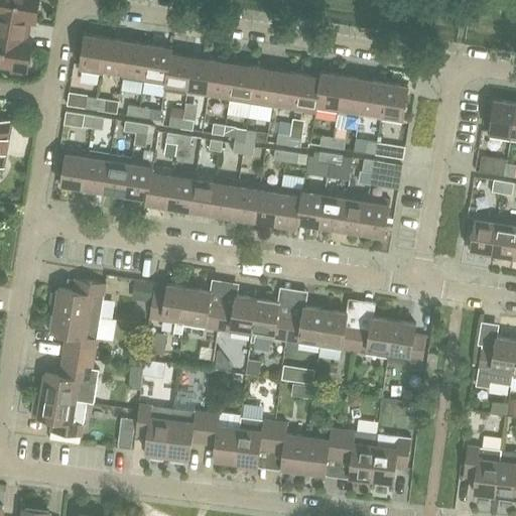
[(38,0),(0,0),(0,65),(26,70),(32,38),(27,37),(29,21),(35,22),(38,0)]
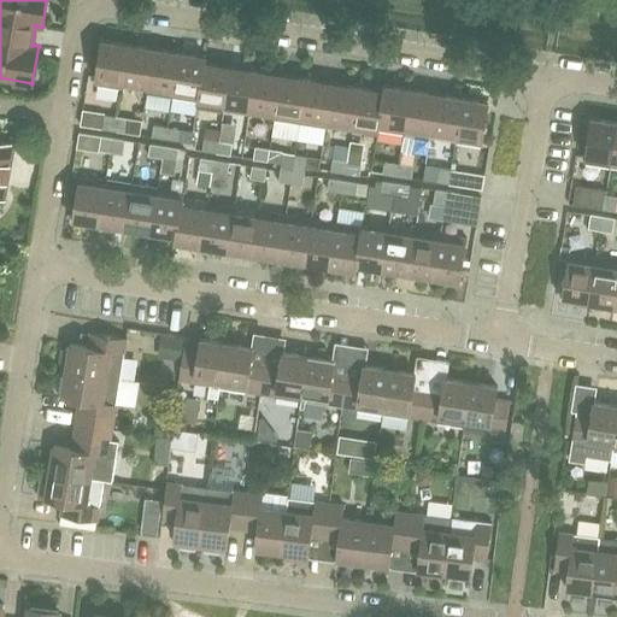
[(123,87),(123,81),(129,43),(103,40),(95,83),(123,87)]
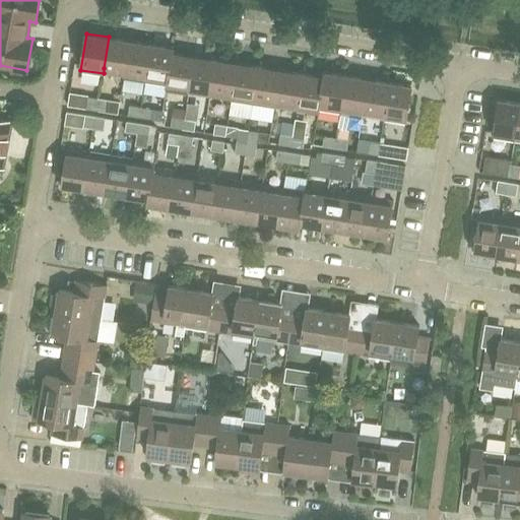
[(130,41),(109,37),(104,68),(124,71),(130,41)]
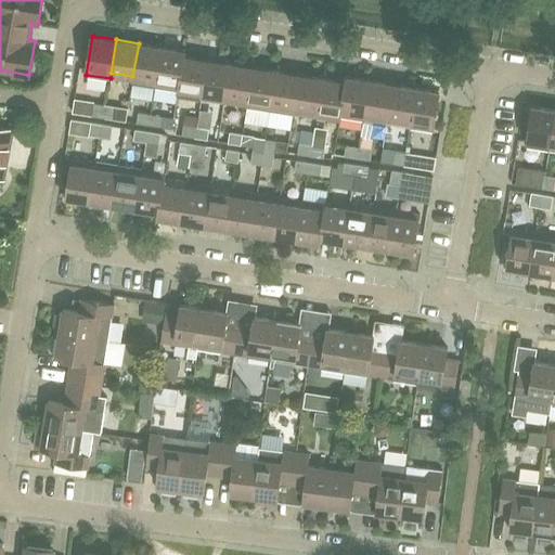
[(132,81),(156,85),(162,47),(139,43),(132,76),(132,81)]
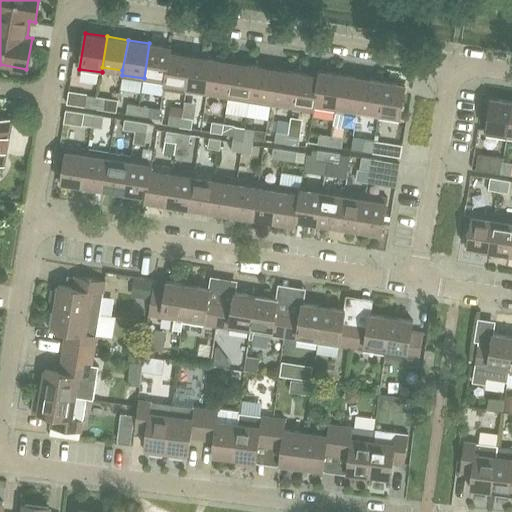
[(171,46),(149,43),(144,78),(164,81),(170,51),(171,51),(171,46)]
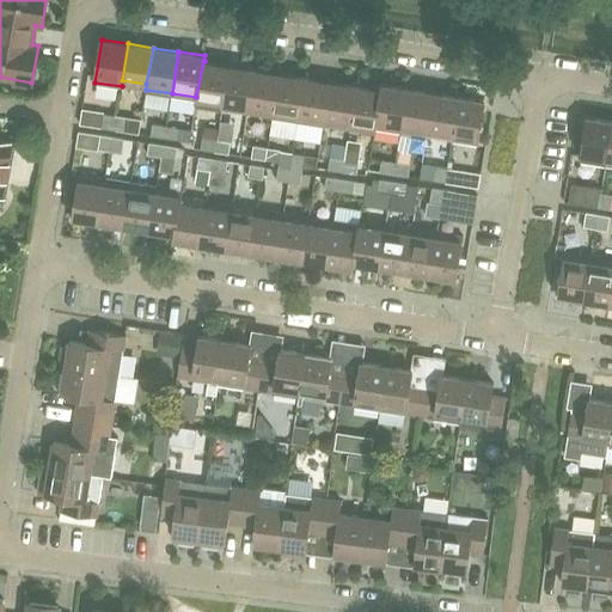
[(228,66),(204,61),(203,61),(196,97),(196,103),(221,106),(228,66)]
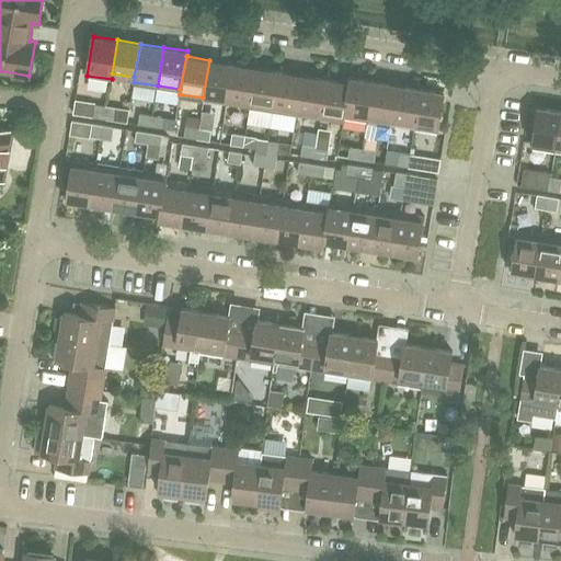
[(226,106),(233,64),(209,60),(203,98),(202,103),(226,106)]
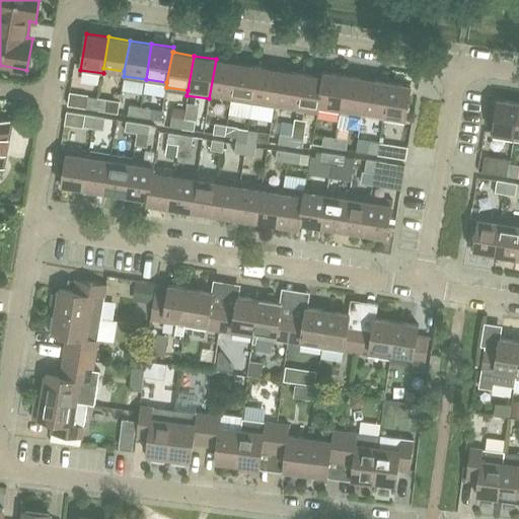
[(231,101),(237,62),(216,59),(209,98),(231,101)]
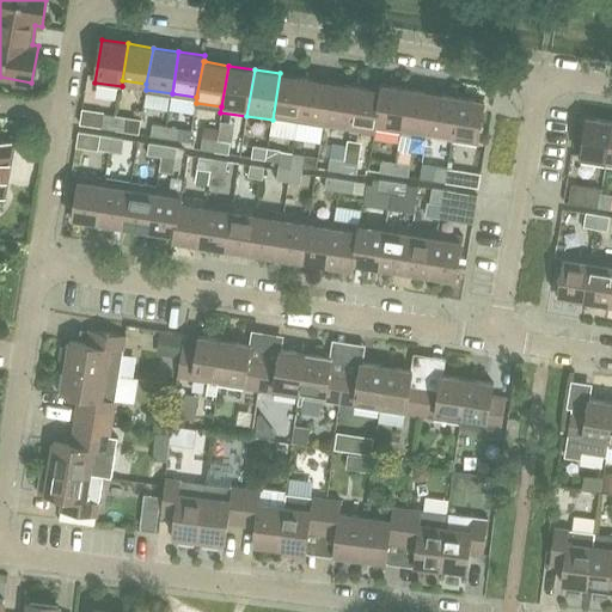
[(305,78),(280,73),(273,120),(298,123),(305,78)]
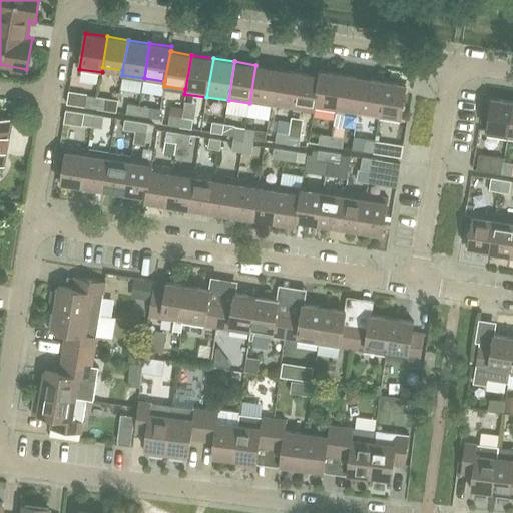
[(277,68),(255,65),(249,103),(271,106),(277,68)]
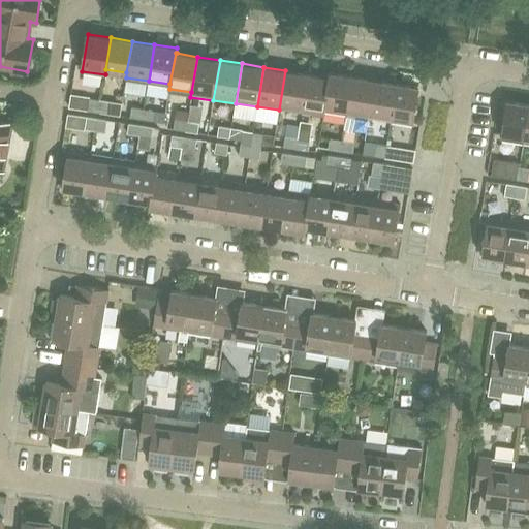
[(308,74),(285,70),(279,110),(302,113),(308,74)]
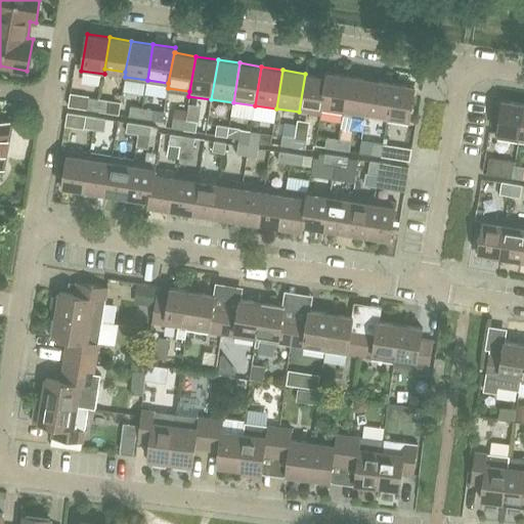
[(326,72),(326,77),(321,111),(343,114),(349,76),(326,72)]
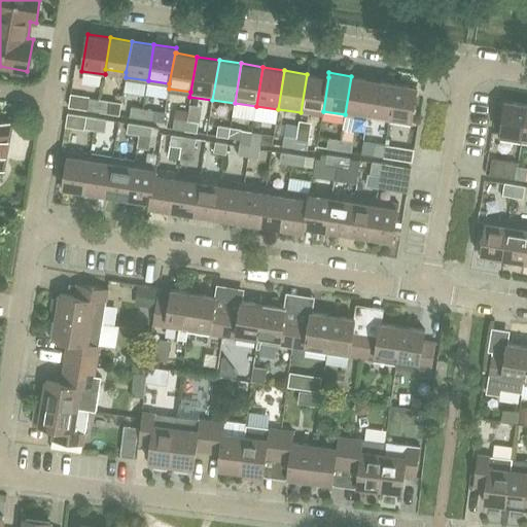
[(328,77),(307,74),(301,112),(323,115),(323,111),(328,77)]
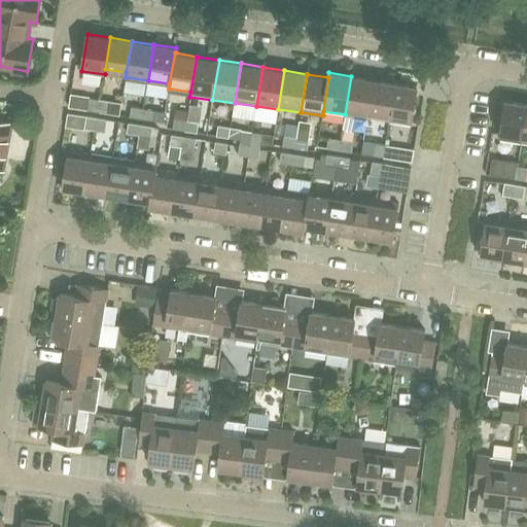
[(367,117),(369,112),(367,112),(373,79),(351,76),(345,114),(367,117)]
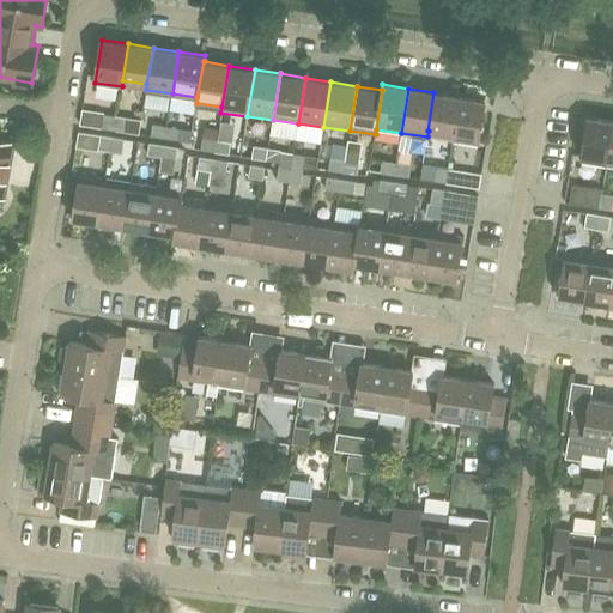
[(428,131),(429,131),(453,134),(454,134),(460,97),(434,92),(428,131)]
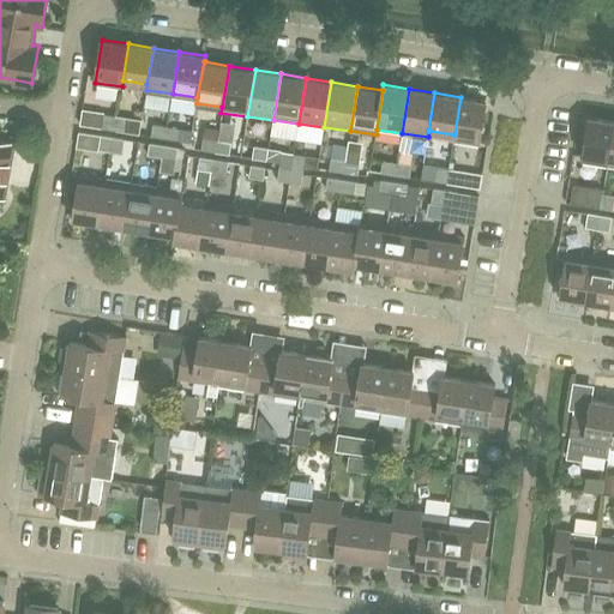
[(487,101),(461,97),(455,134),(453,134),(452,140),(480,144),(487,101)]
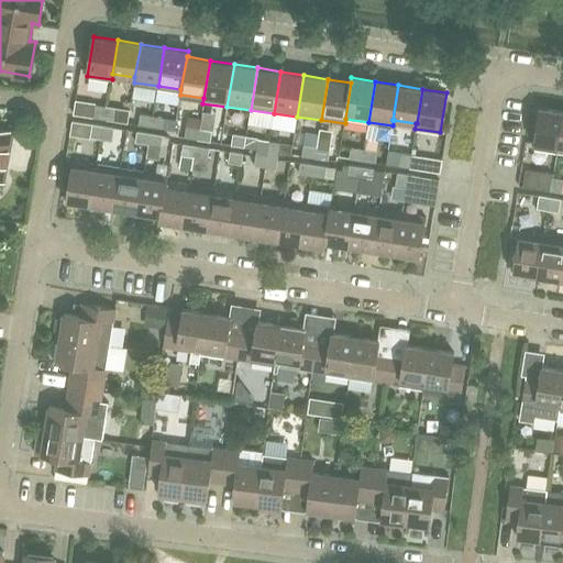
[(105,119),(107,106),(96,103),(94,117),(105,119)]
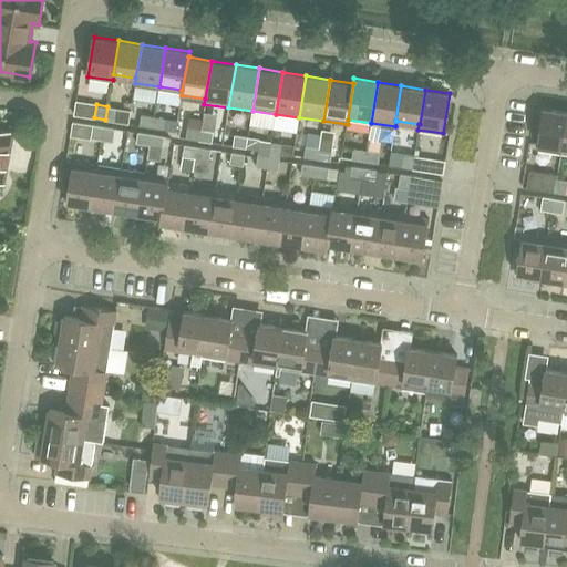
[(119,107),(107,106),(105,120),(116,122),(119,107)]
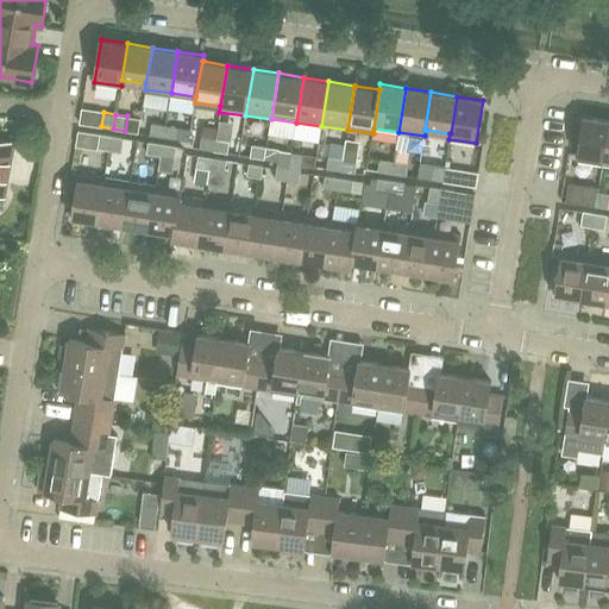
[(577,159),(603,163),(608,125),(608,120),(584,117),(577,159)]
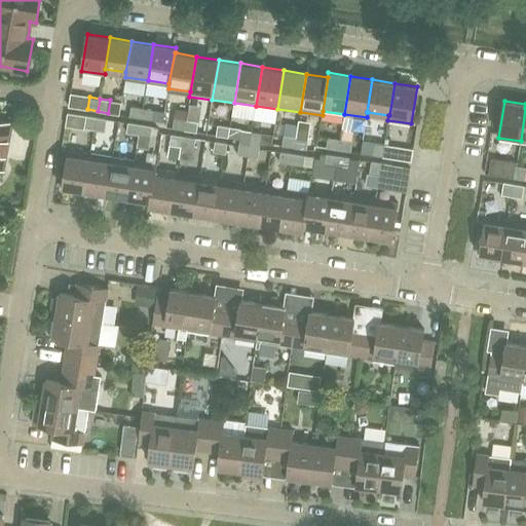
[(129,116),(142,118),(143,107),(132,106),(129,116)]
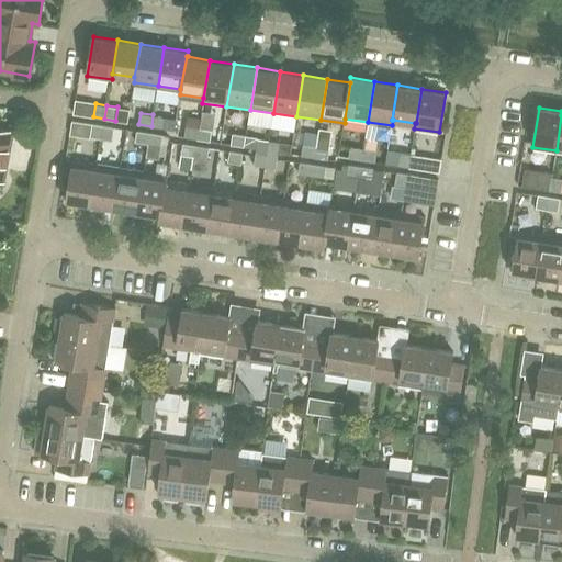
[(166,116),(153,114),(152,126),(164,128),(166,116)]
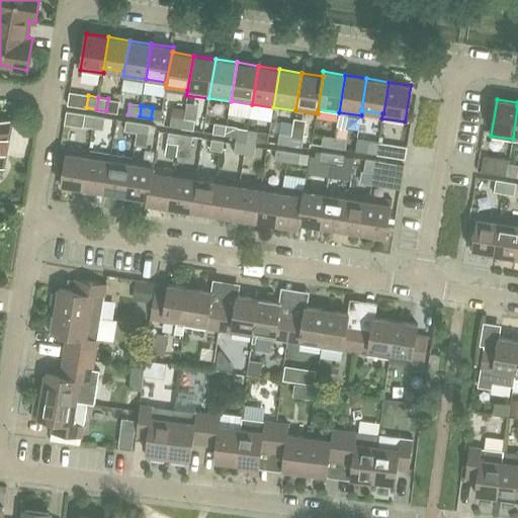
[(93,126),(95,115),(85,113),(83,125),(93,126)]
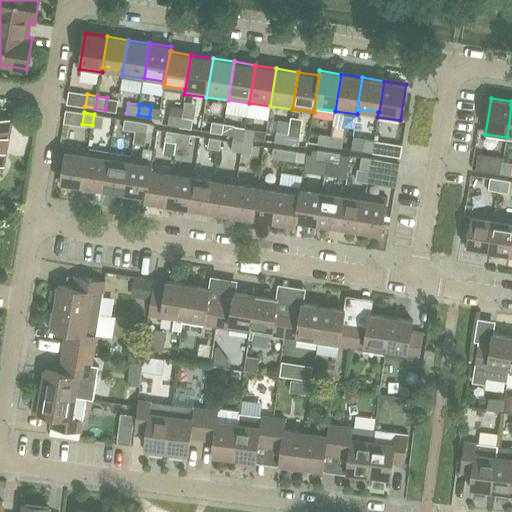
[(104,116),(94,114),(92,125),(102,127),(104,116)]
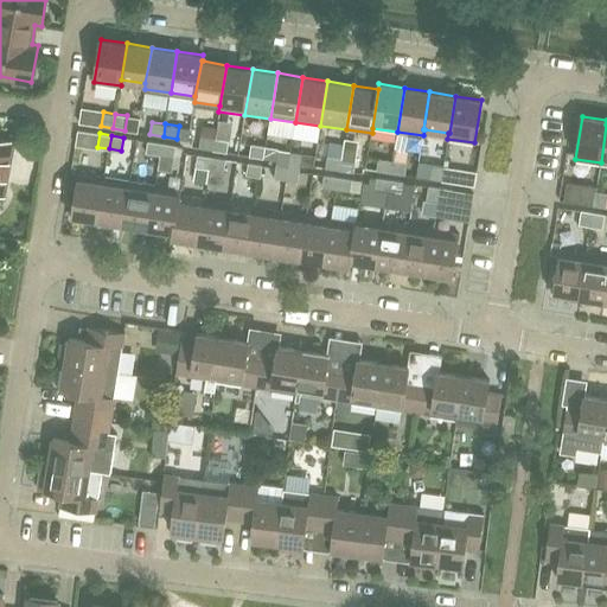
[(212,149),(216,138),(200,135),(198,147),(212,149)]
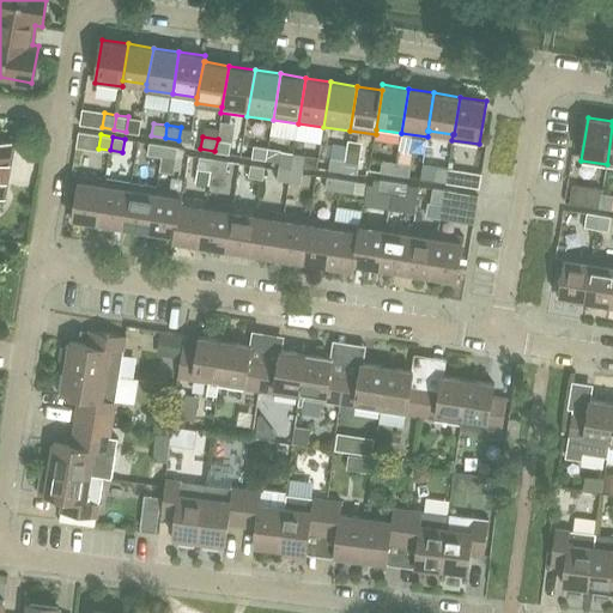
[(231,141),(218,139),(214,151),(229,153),(231,141)]
